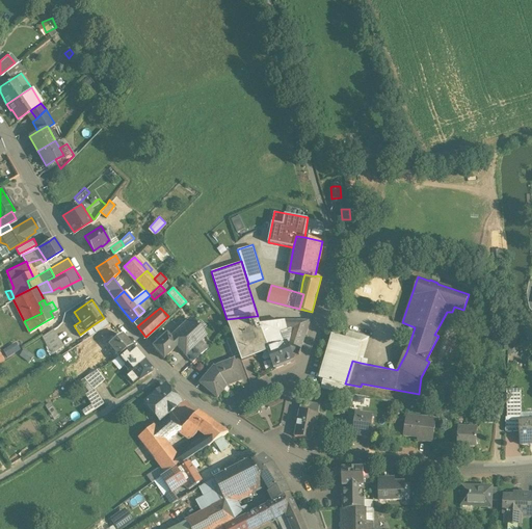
[(138,316),(132,321),(137,326),(143,321),(138,316)]
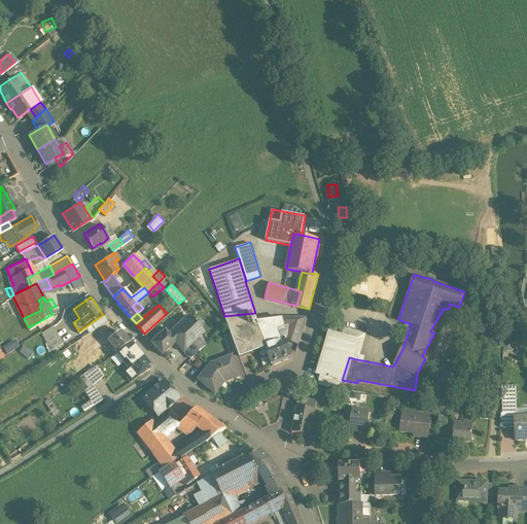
[(307,317),(305,316),(281,316),(281,317),(257,320),(254,313),(224,316),(231,333),(237,350),(239,354),(259,346),(265,344),(283,338),(284,339),(297,343),(307,317)]
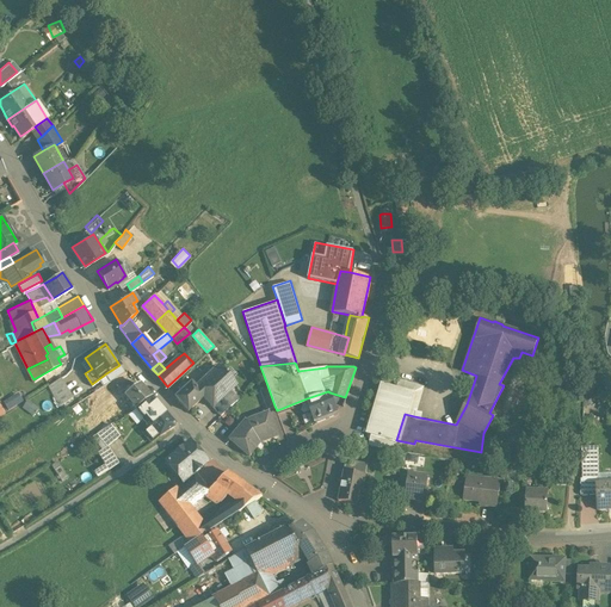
[(119,365),(106,373),(110,379),(124,371),(119,365)]
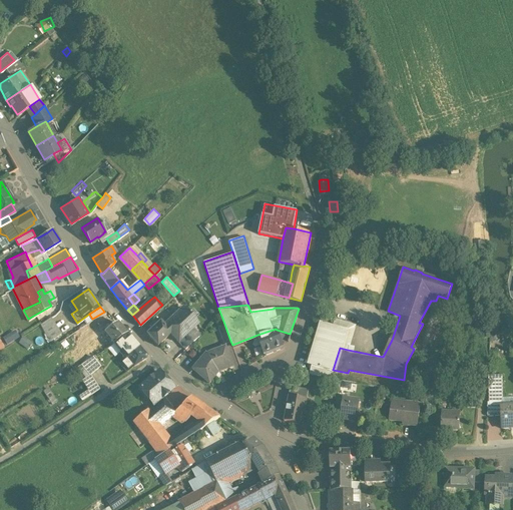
[(184,307),(165,325),(170,331),(170,332),(178,340),(198,322),(184,307)]
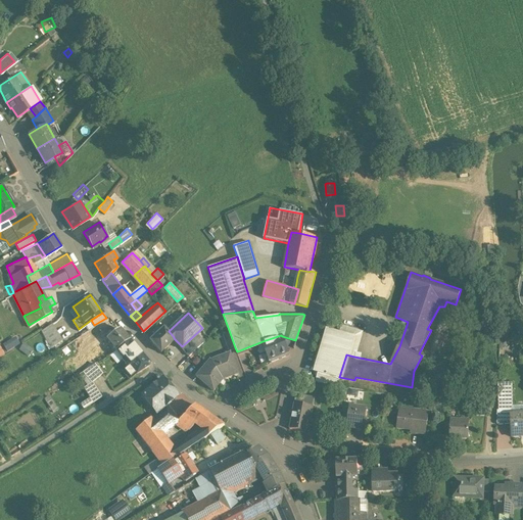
[(62,338),(52,322),(41,329),(50,346),(62,338)]
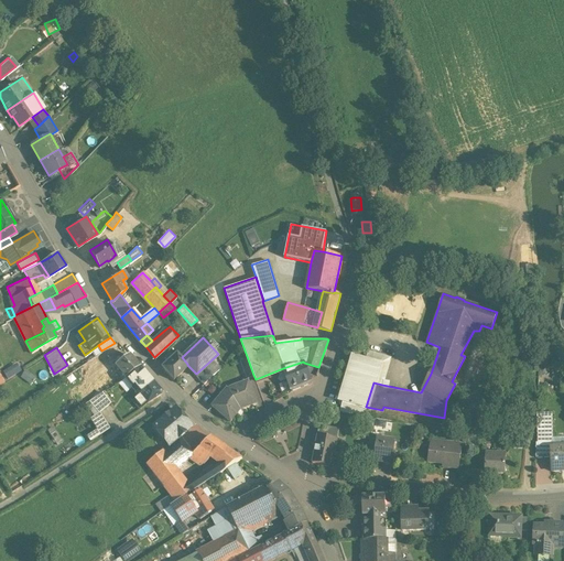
[(391,356),(368,349),(365,358),(379,363),(373,383),(382,385),(391,356)]
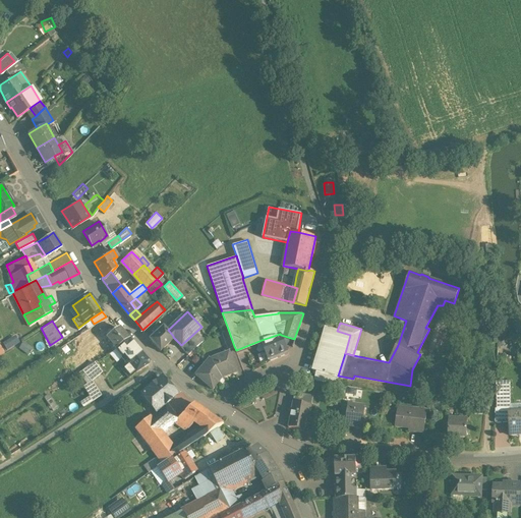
[(163,325),(150,337),(160,348),(161,348),(166,343),(173,337),(173,336),(168,330),(163,325)]
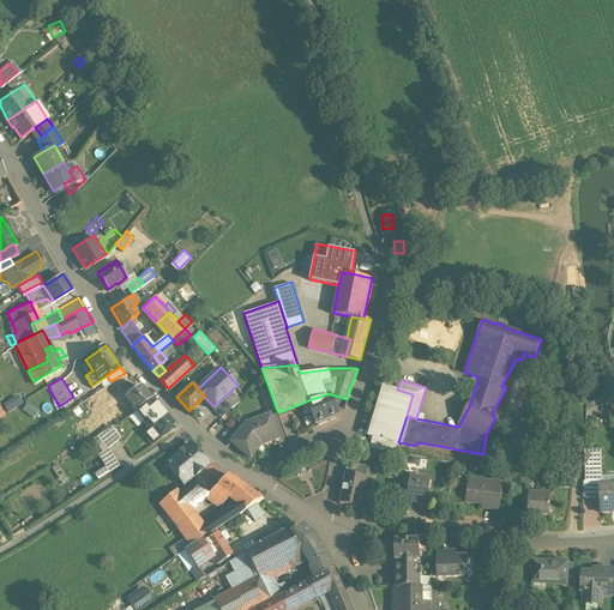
[(139,384),(124,394),(132,404),(128,406),(125,406),(119,410),(124,417),(136,409),(151,397),(139,384)]
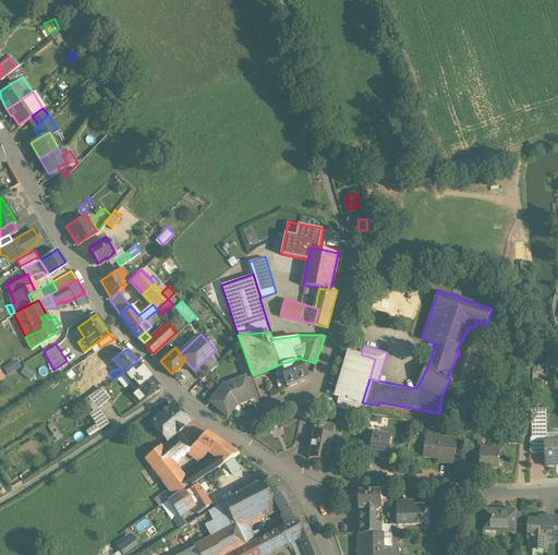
[(216,350),(194,370),(201,378),(222,358),(216,350)]
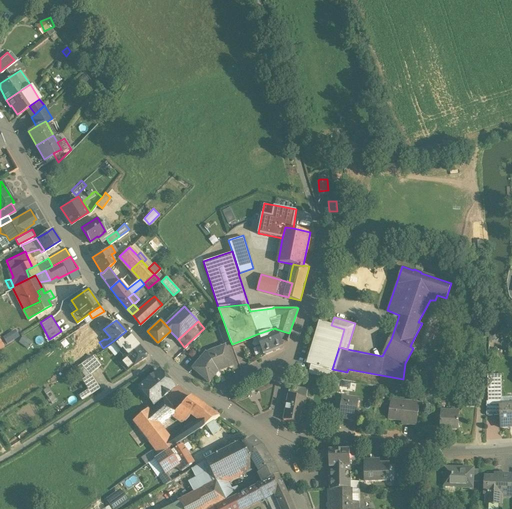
[(331,325),(319,321),(307,362),(311,363),(308,371),(329,377),(332,369),(339,347),(344,329),(331,325)]
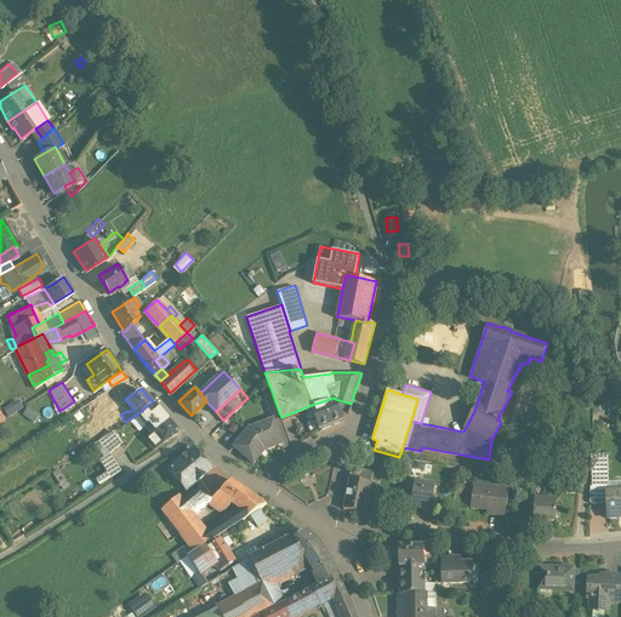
[(272,392),(263,395),(271,415),(279,412),(272,392)]
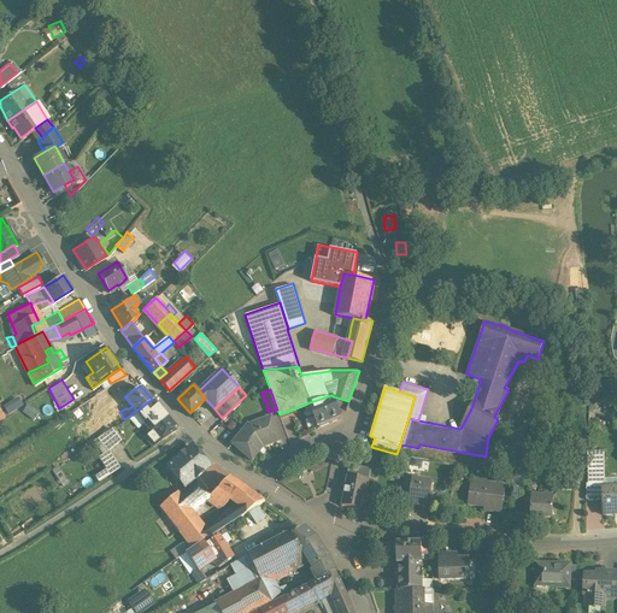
[(12,411),(27,401),(22,393),(7,404),(12,411)]
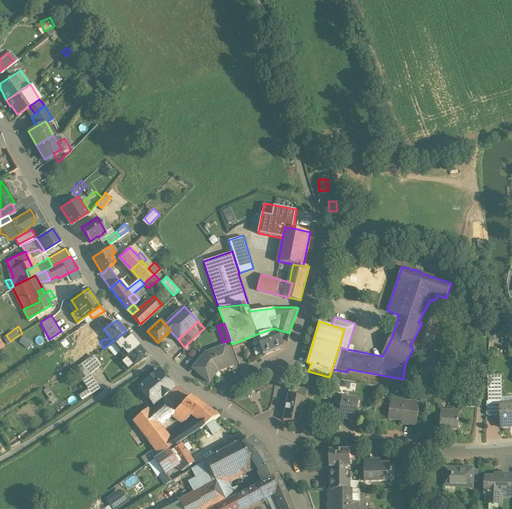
[(275,328),(257,334),(263,351),(264,353),(282,346),(276,329),(275,328)]
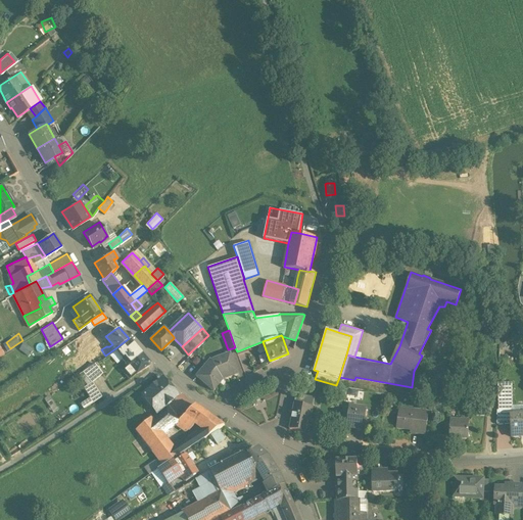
[(129,338),(115,348),(122,357),(124,356),(130,363),(141,352),(129,338)]
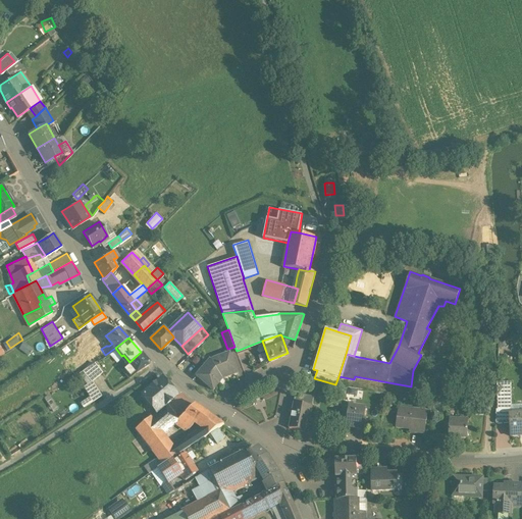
[(25,341),(22,346),(31,352),(34,347),(25,341)]
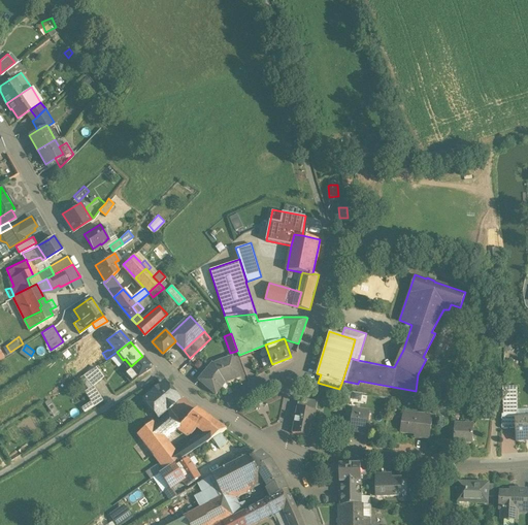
[(271,362),(265,345),(260,347),(260,348),(261,350),(260,353),(260,355),(263,356),(266,364),(271,362)]
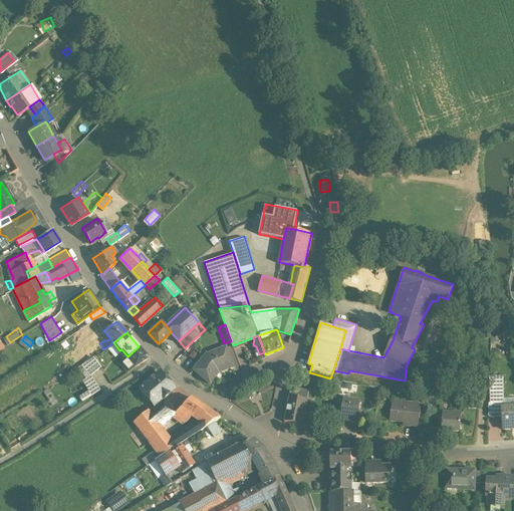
[(71,369),(86,358),(83,354),(76,342),(60,353),(71,369)]
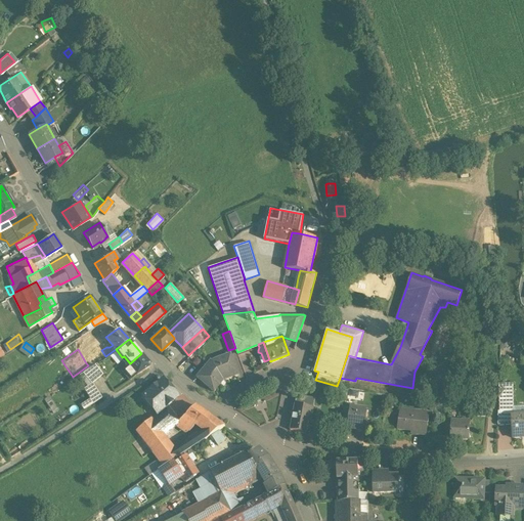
[(101,350),(96,354),(85,361),(88,365),(94,362),(105,356),(101,350)]
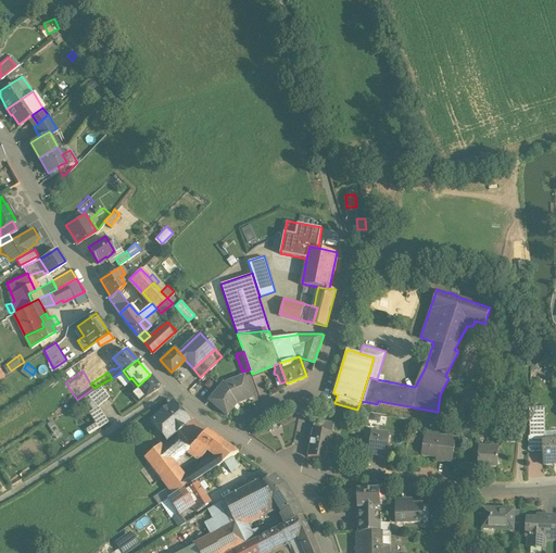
[(150,375),(138,386),(135,388),(134,388),(129,391),(137,401),(158,387),(158,379),(152,373),(150,374),(150,375)]
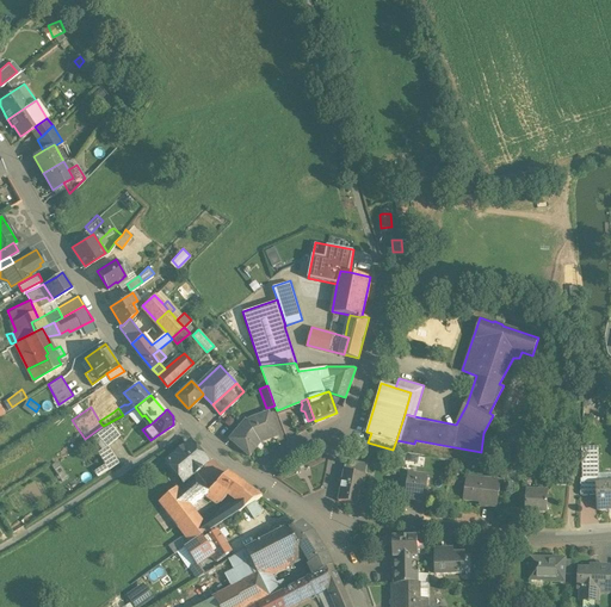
[(269,413),(245,421),(244,420),(229,437),(248,453),(260,440),(277,433),(269,413)]
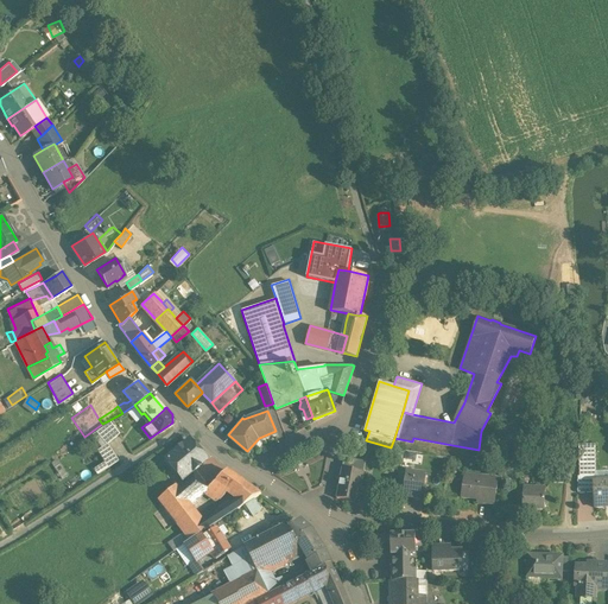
[(119,432),(109,420),(102,424),(113,437),(119,432)]
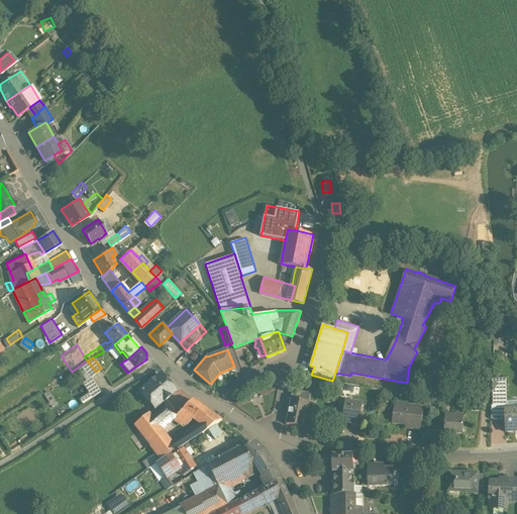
[(96,372),(87,361),(81,366),(90,376),(96,372)]
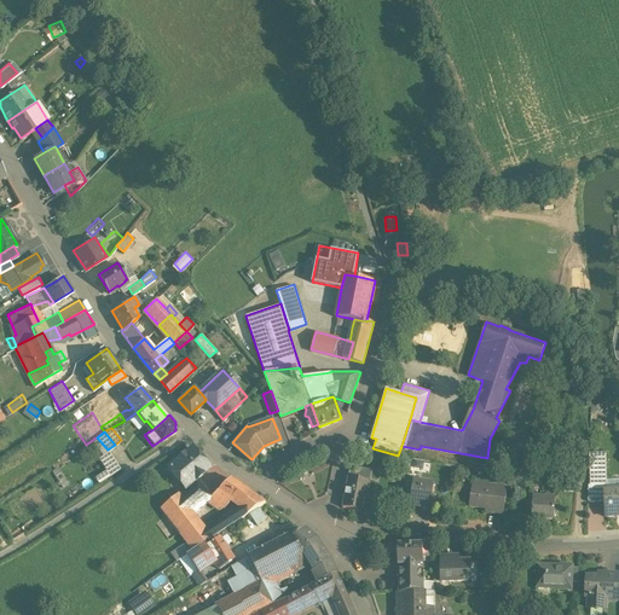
[(192,445),(168,465),(185,485),(196,476),(208,465),(192,445)]
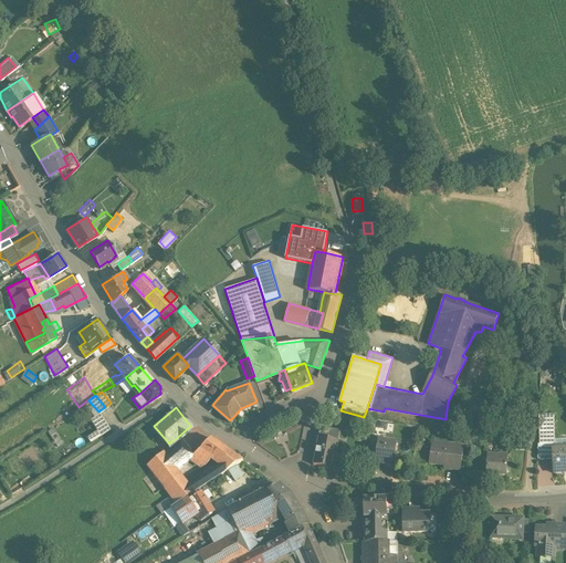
[(554,440),(553,414),(538,414),(537,440),(537,441),(552,440),(554,440)]
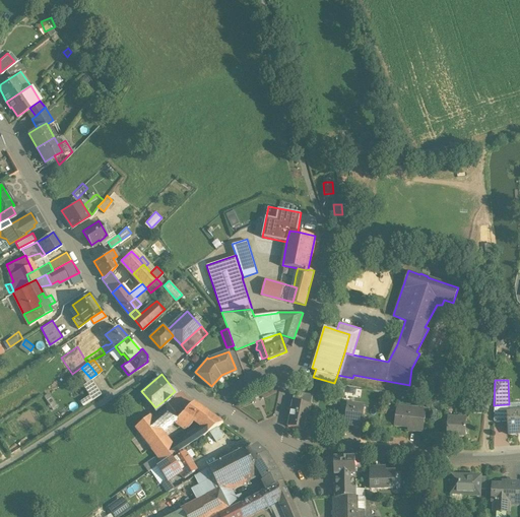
[(313,394),(295,390),(287,425),(306,428),(313,394)]
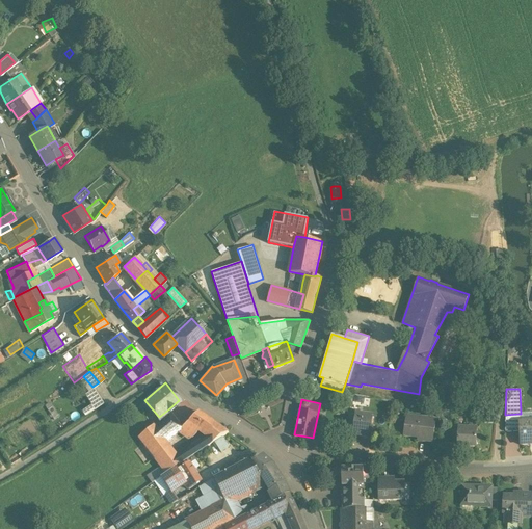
[(217,423),(198,408),(197,408),(181,425),(178,428),(186,434),(188,431),(191,435),(198,428),(208,435),(217,423)]
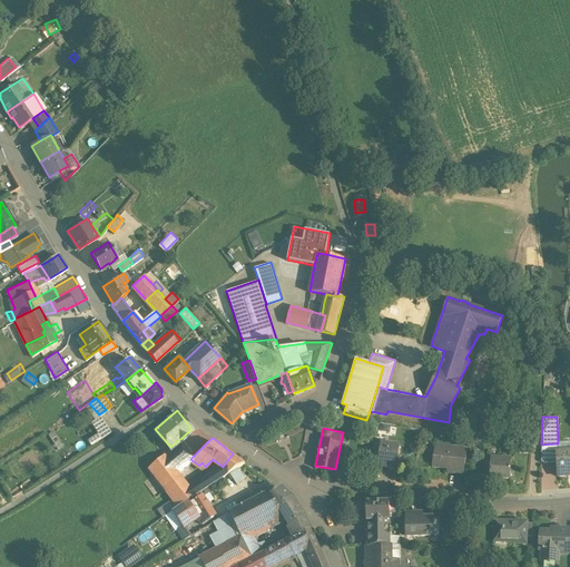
[(194,456),(180,439),(170,447),(164,452),(177,470),(190,459),(194,456)]
